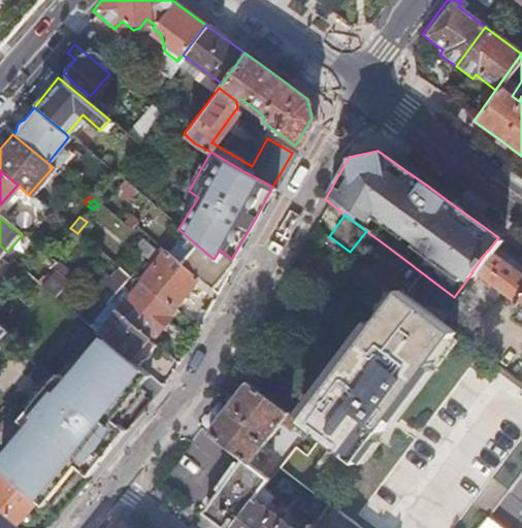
[(77,233),(70,228),(68,226),(62,234),(75,244),(82,237),(77,233)]
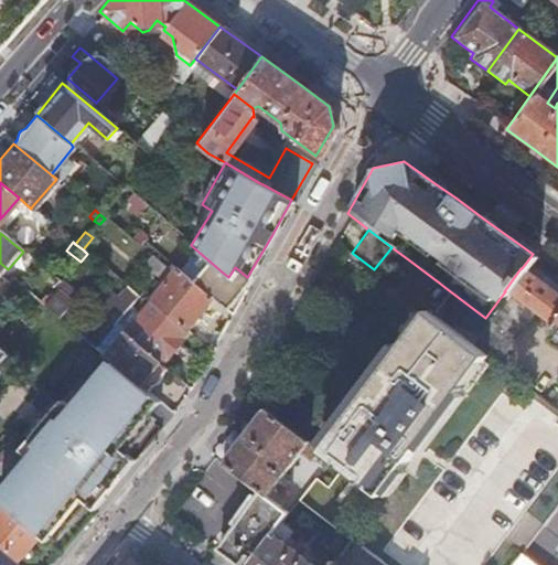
[(237,295),(247,277),(235,267),(228,277),(223,273),(200,253),(191,262),(199,269),(189,281),(208,298),(227,313),(237,295)]
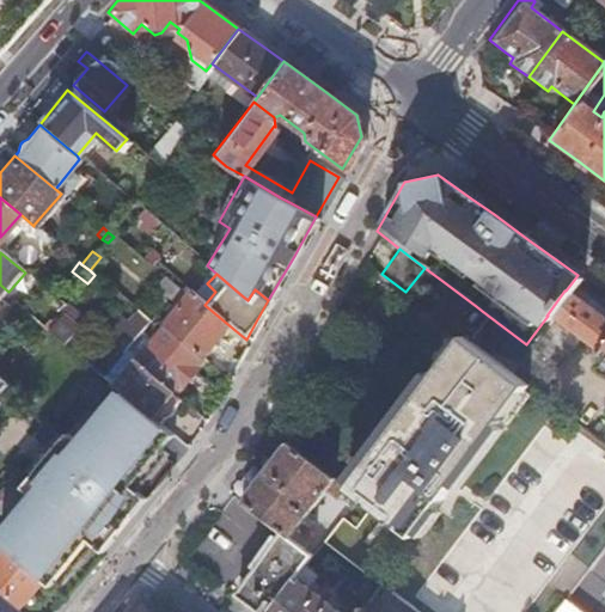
[(172,304),(157,323),(197,357),(226,323),(205,305),(185,289),(182,293),(160,275),(151,286),(172,304)]
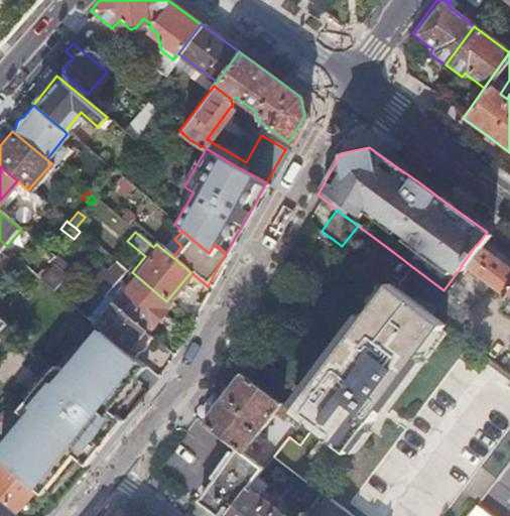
[(509,261),(481,240),(477,245),(509,269),(509,261)]
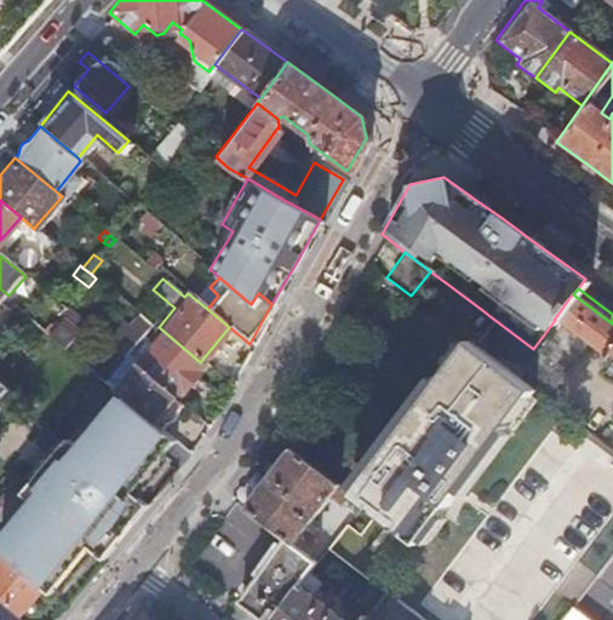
[(554,320),(555,320),(582,339),(603,356),(612,342),(612,323),(573,294),(572,294),(554,320)]
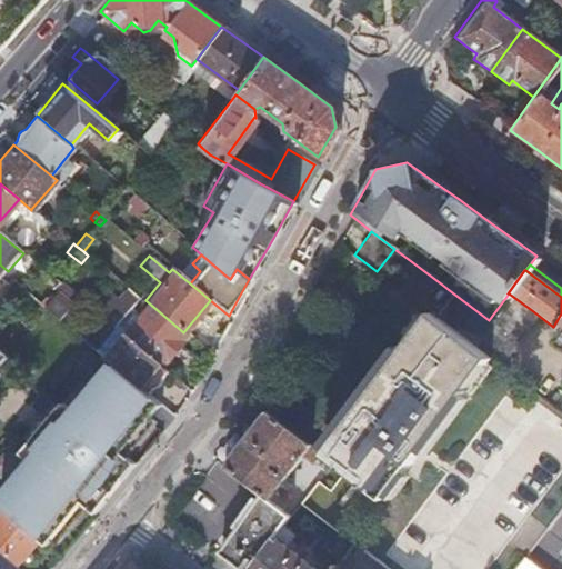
[(68,291),(54,280),(49,287),(53,290),(40,306),(54,318),(68,301),(62,297),(68,291)]
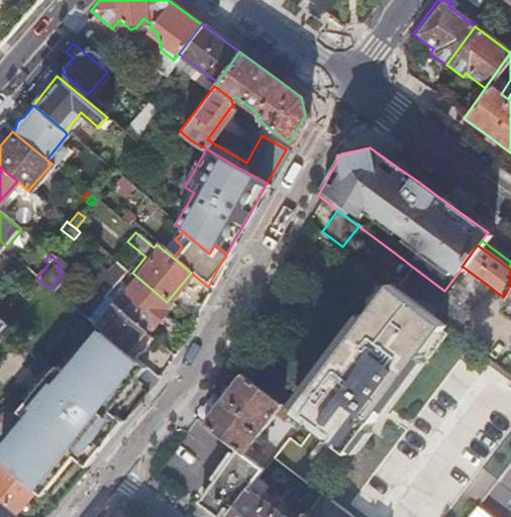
[(82,280),(100,296),(123,269),(112,260),(104,270),(95,263),(82,280)]
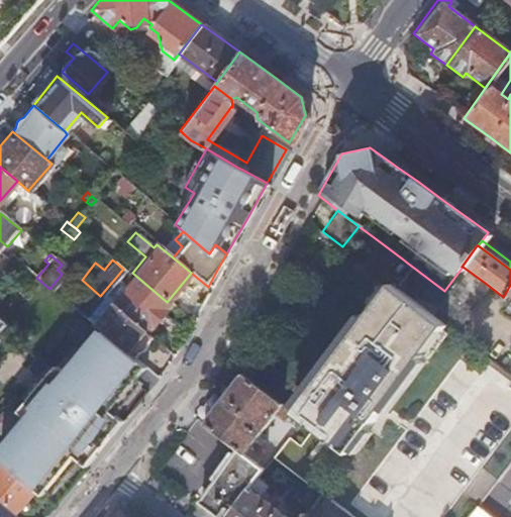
[(463,267),(444,291),(428,313),(438,321),(449,329),(485,283),(463,267)]
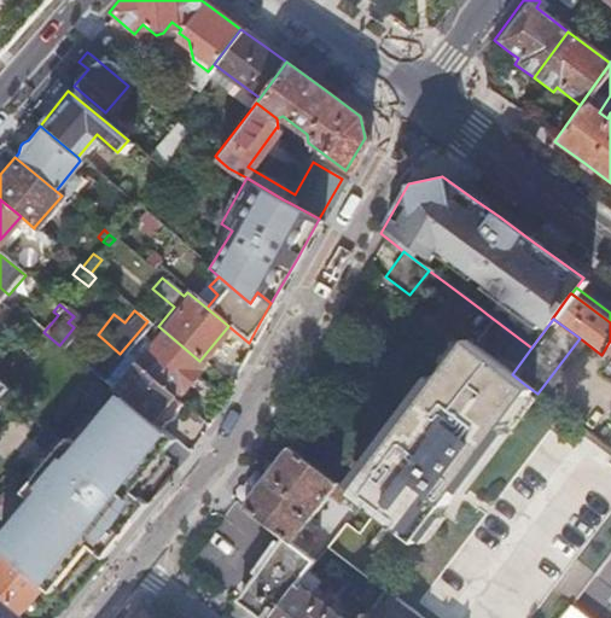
[(187,374),(216,400),(226,383),(199,361),(158,326),(129,361),(170,395),(187,374)]
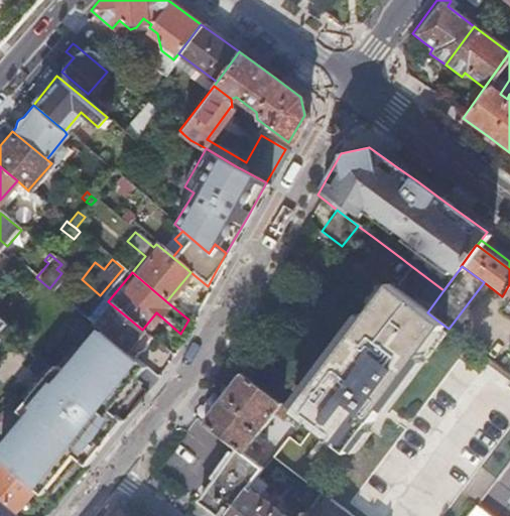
[(437,320),(427,312),(395,289),(389,284),(385,281),(370,300),(355,320),(321,366),(287,408),(307,424),(341,449),(416,350),(437,320)]
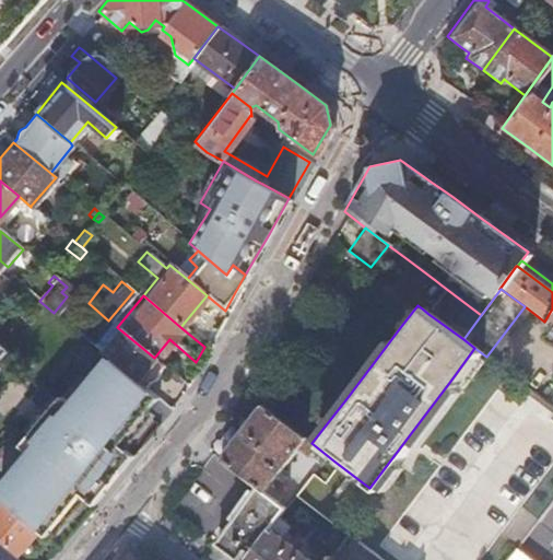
[(552,308),(544,322),(543,323),(545,324),(552,329),(552,308)]
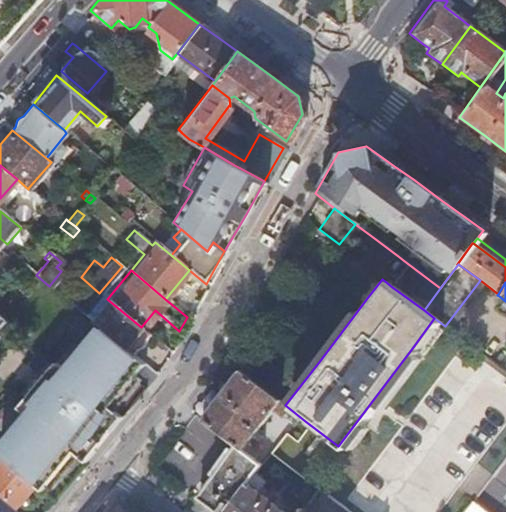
[(101,329),(129,354),(134,348),(138,346),(141,342),(142,338),(146,333),(141,328),(141,327),(107,299),(107,300),(99,293),(82,314),(101,329)]
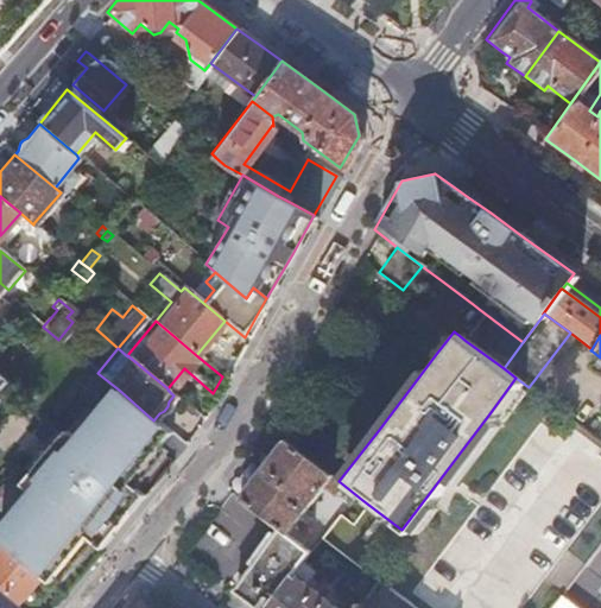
[(600,441),(529,387),(516,378),(491,412),(402,530),(405,532),(371,578),(409,607),(545,607),(558,593),(567,582),(600,536),(600,441)]
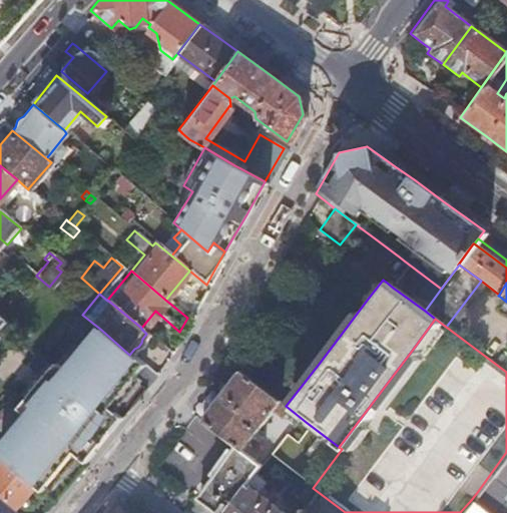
[(58,376),(25,415),(24,416),(27,418),(0,449),(0,459),(31,486),(37,491),(69,452),(81,462),(94,446),(103,435),(117,417),(105,407),(130,377),(141,364),(129,355),(101,330),(61,378),(58,376)]
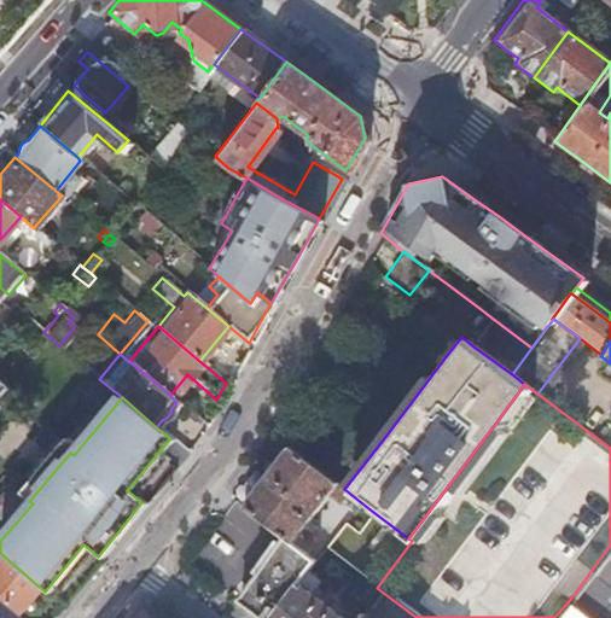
[(368,508),(344,489),(285,443),(263,471),(239,502),(280,535),(234,596),(248,606),(260,616),(257,617),(263,617),(291,582),(301,569),(319,544),(338,519),(353,529),(368,508)]
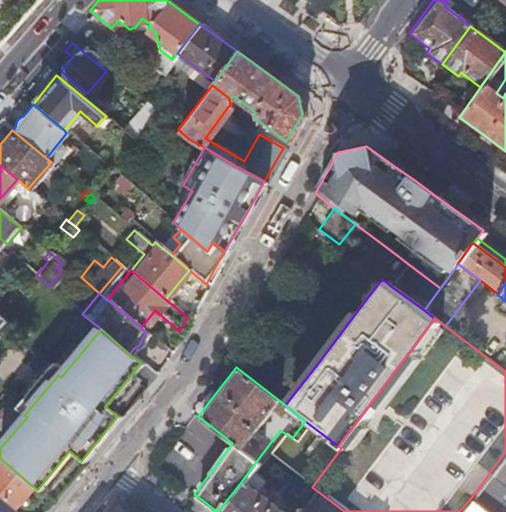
[(0,500),(10,509),(31,485),(0,458),(0,500)]
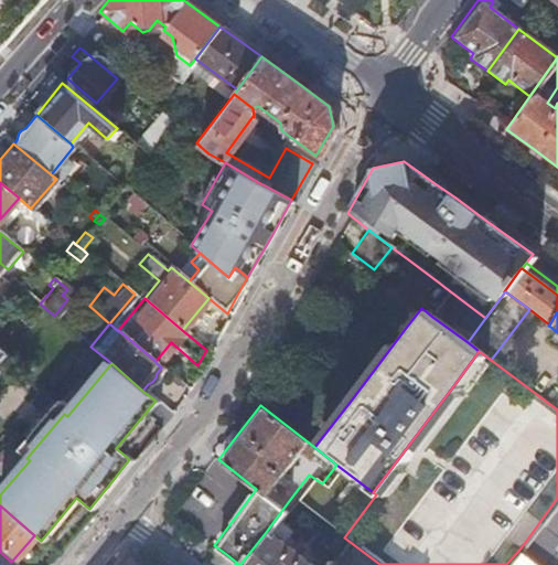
[(287,529),(275,520),(266,532),(240,564),(312,564),(279,540),(287,529)]
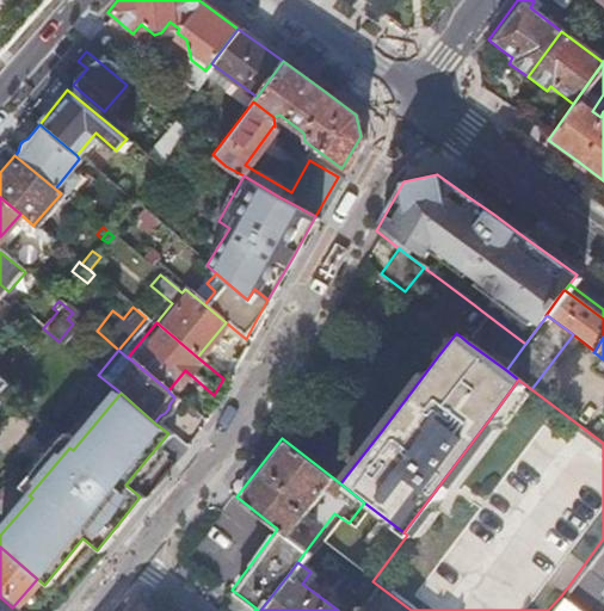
[(580,610),(561,596),(548,610),(580,610)]
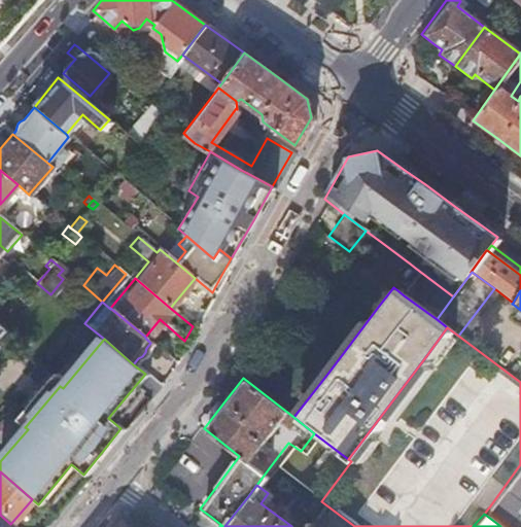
[(12,526),(10,525),(10,524),(0,515),(0,526),(12,526)]
